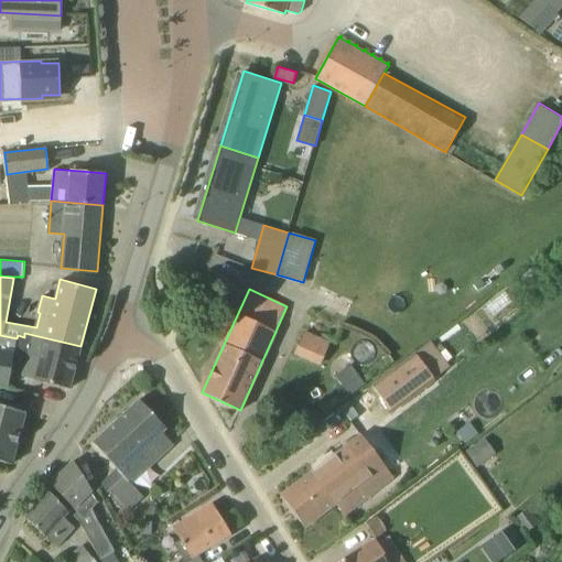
[(305,330),(299,345),(325,356),(332,342),(305,330)]
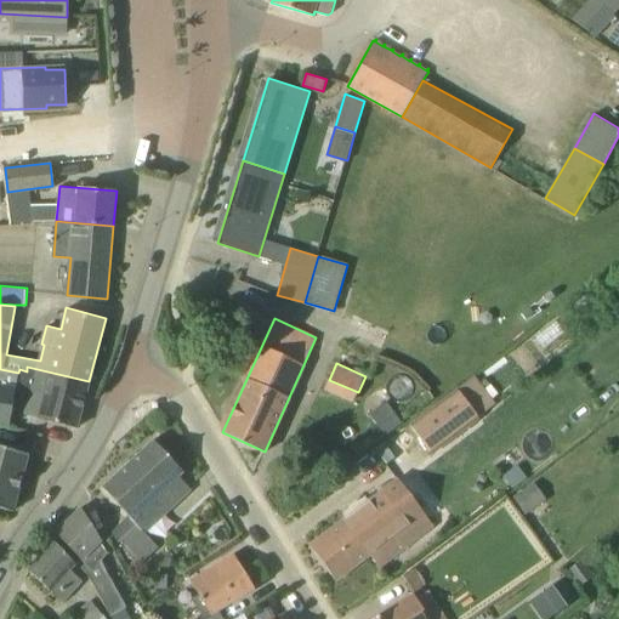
[(89,381),(27,367),(27,372),(20,369),(18,373),(0,369),(0,422),(10,425),(16,388),(44,396),(38,416),(73,426),(78,427),(90,381),(89,381)]
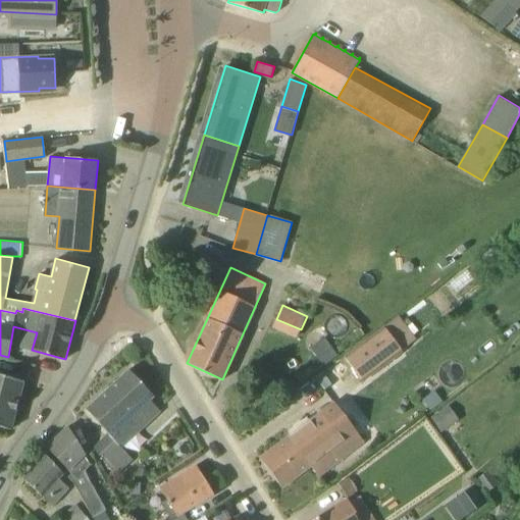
[(399,317),(347,357),(364,378),(416,339),(399,317)]
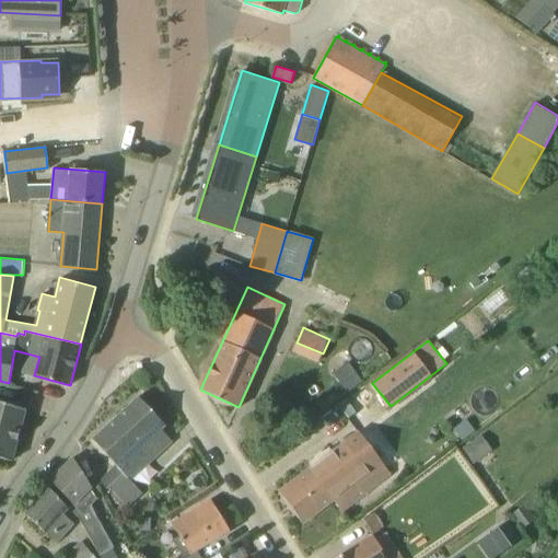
[(353,365),(337,378),(348,392),(364,381),(353,365)]
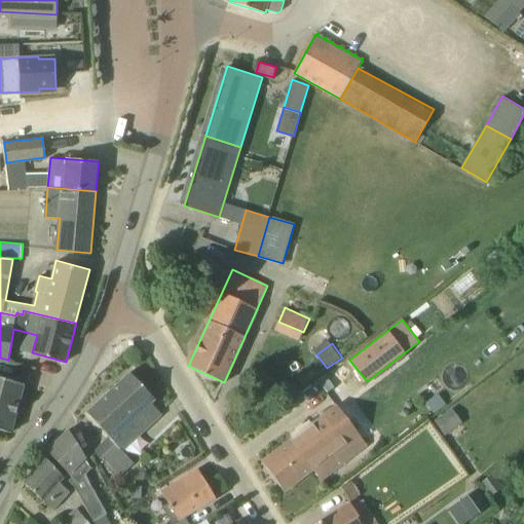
[(119,477),(135,462),(123,450),(162,413),(152,402),(155,398),(131,371),(87,411),(110,437),(95,451),(119,477)]
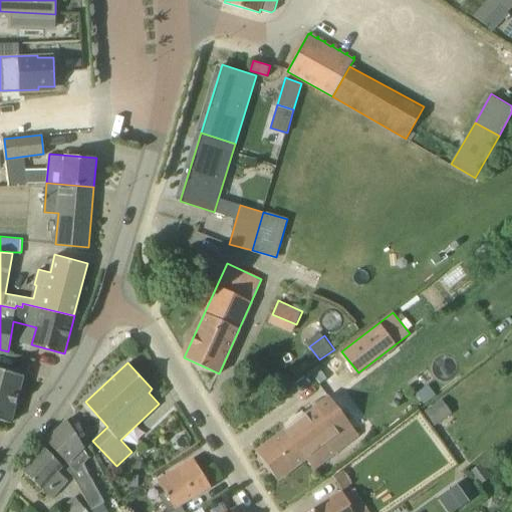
[(21,374),(0,368),(0,419),(9,421),(9,422),(11,423),(11,422),(12,422),(12,420),(16,403),(17,403),(19,394),(23,377),(24,377),(24,374),(21,373),(21,374)]
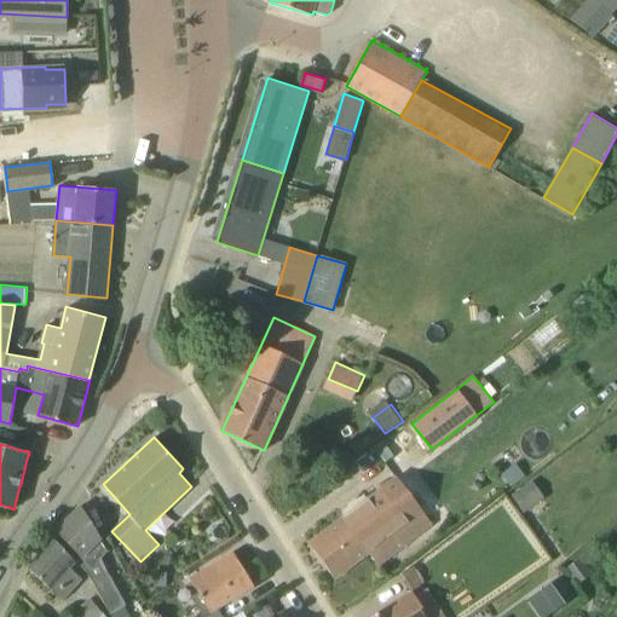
[(515,457),(500,470),(511,482),(525,470),(515,457)]
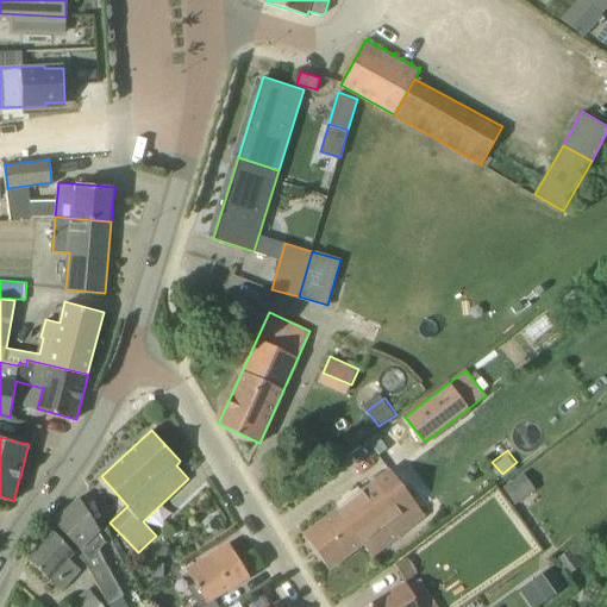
[(390,527),(419,506),(393,470),(390,469),(305,534),(331,568),(363,544),(373,556),(398,537),(390,527)]
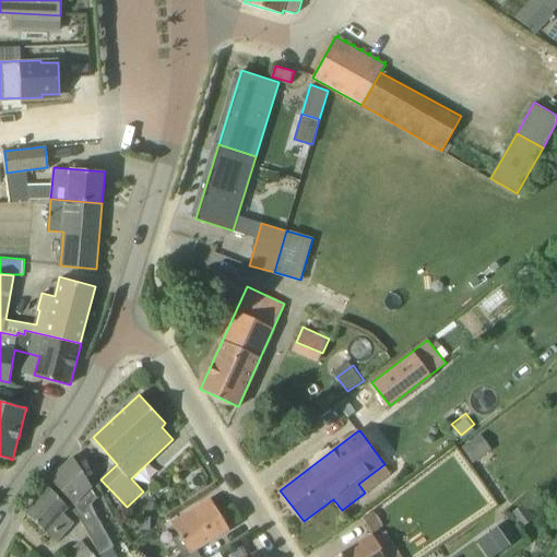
[(481,431),(462,445),(474,462),(494,448),(481,431)]
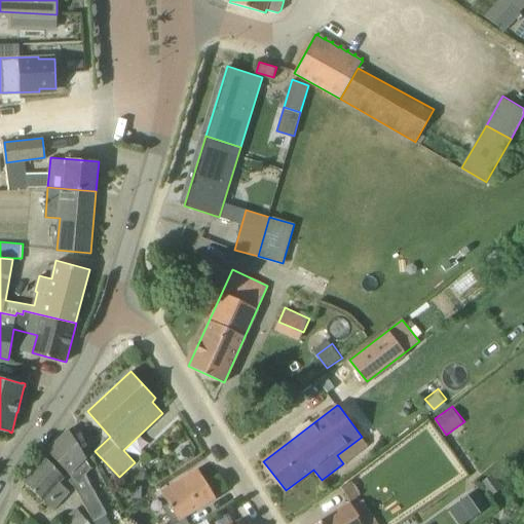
[(47,449),(78,480),(84,474),(91,468),(85,459),(87,457),(70,428),(47,449)]
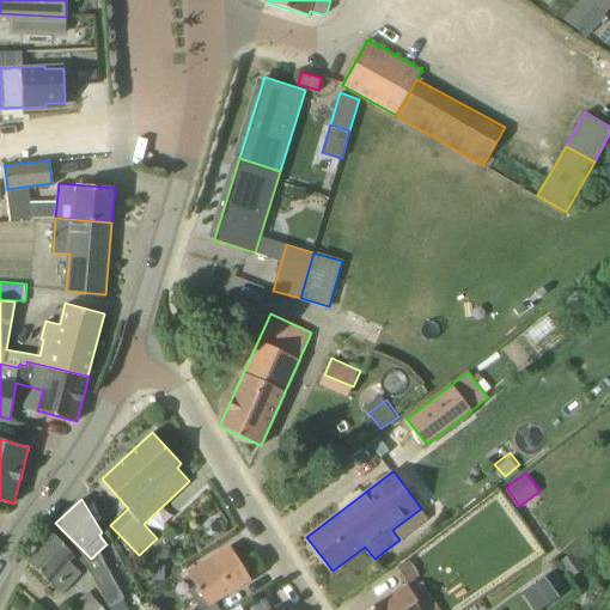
[(63,592),(83,572),(71,561),(75,555),(54,531),(28,560),(63,592)]
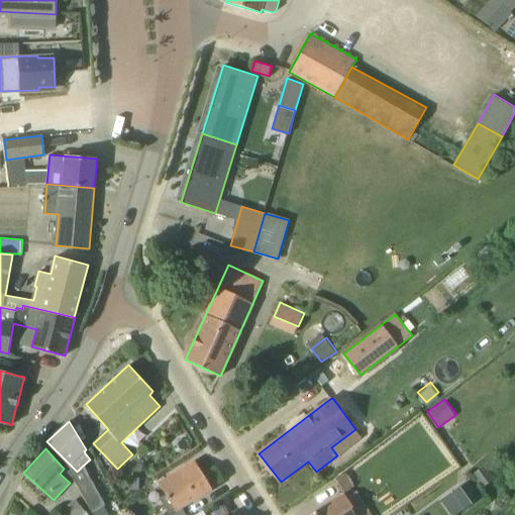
[(182,507),(194,499),(211,489),(195,461),(161,483),(167,493),(161,497),(171,513),(177,509),(182,507)]
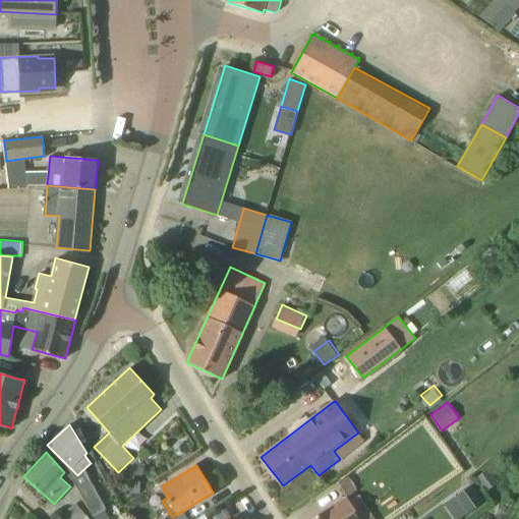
[(488,468),(476,477),(486,491),(499,481),(488,468)]
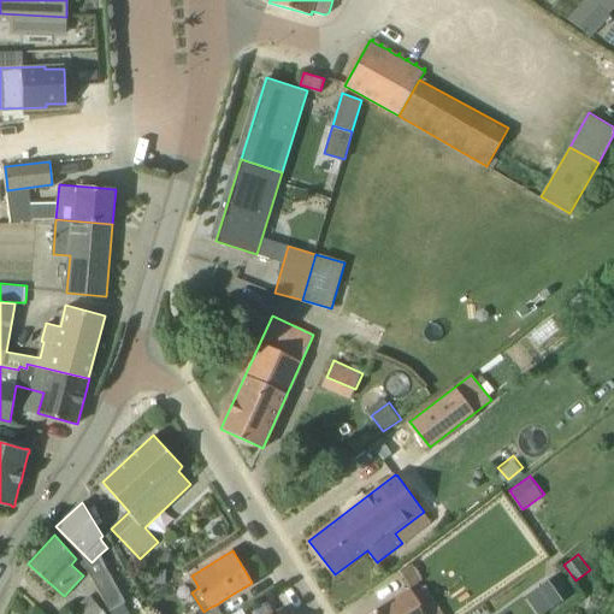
[(413,562),(401,570),(411,586),(424,578),(413,562)]
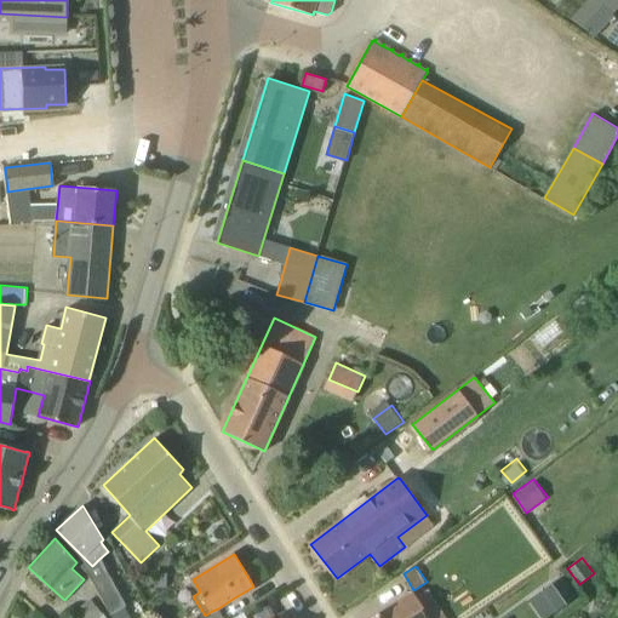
[(93,581),(112,613),(126,606),(107,572),(93,581)]
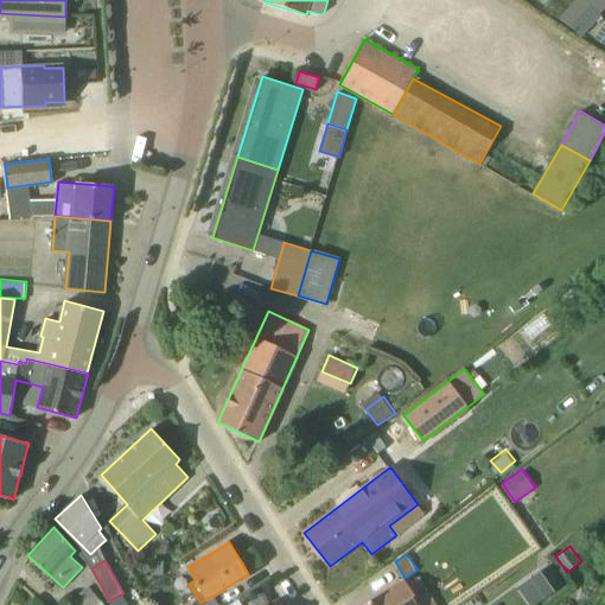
[(530,577),(546,598),(564,584),(549,564),(530,577)]
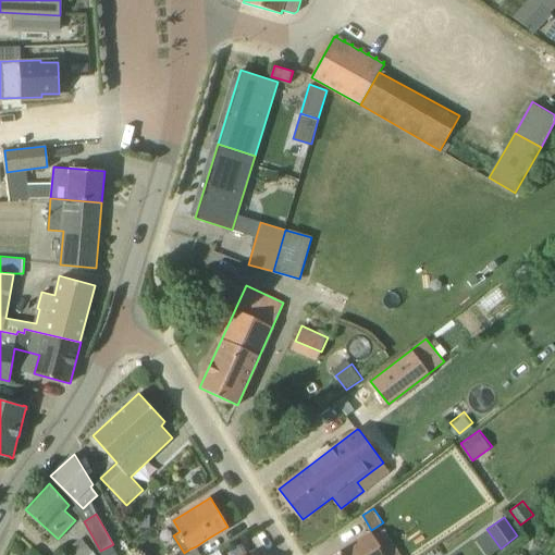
[(382,554),(369,533),(364,537),(332,554),(382,554)]
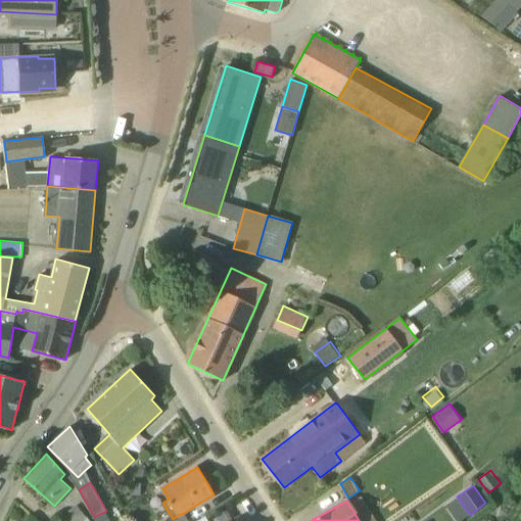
[(75,520),(91,520),(82,510),(73,517),(75,520)]
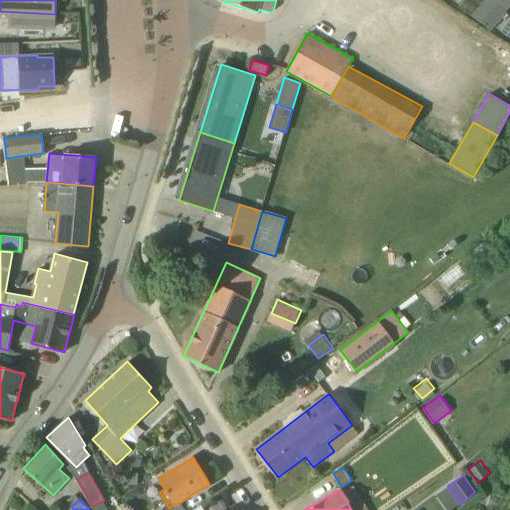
[(109,509),(104,500),(92,506),(93,509),(109,509)]
